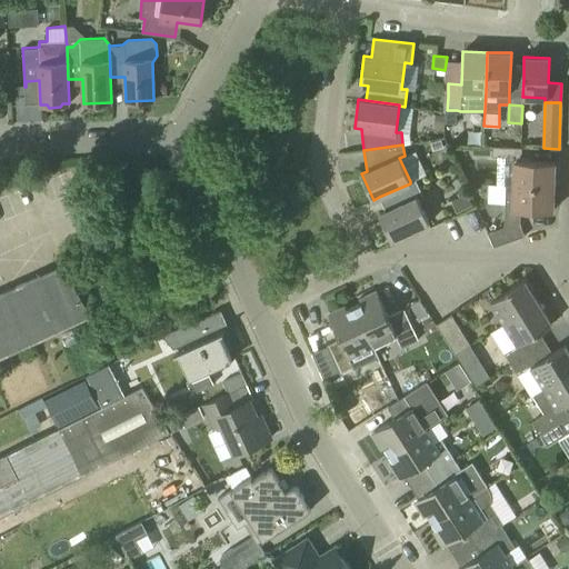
[(509,185),(513,185),(553,186),(555,161),(521,160),(521,147),(508,147),(492,146),(492,156),(508,157),(508,161),(510,161),(509,185)]
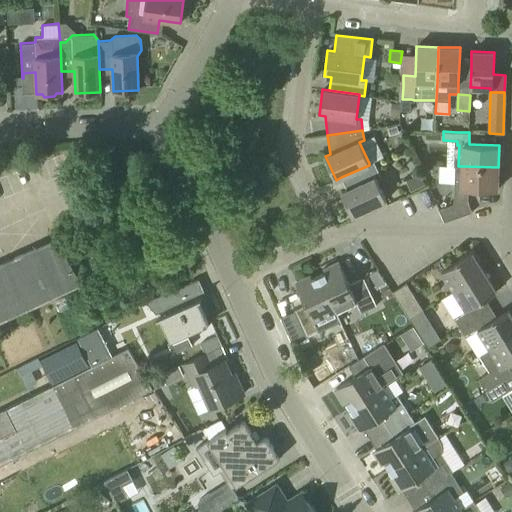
[(318,135),(305,137),(307,150),(320,147),(318,135)]
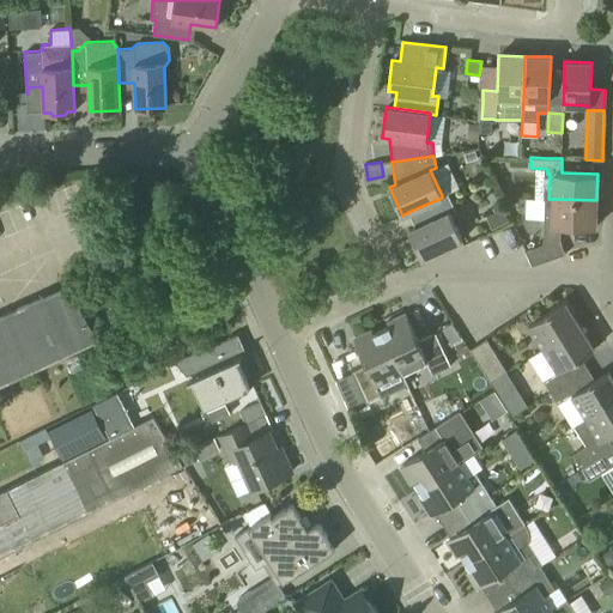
[(408,212),(416,226),(408,230),(422,259),(462,240),(449,212),(455,210),(447,193),(442,195),(442,198),(408,212)]
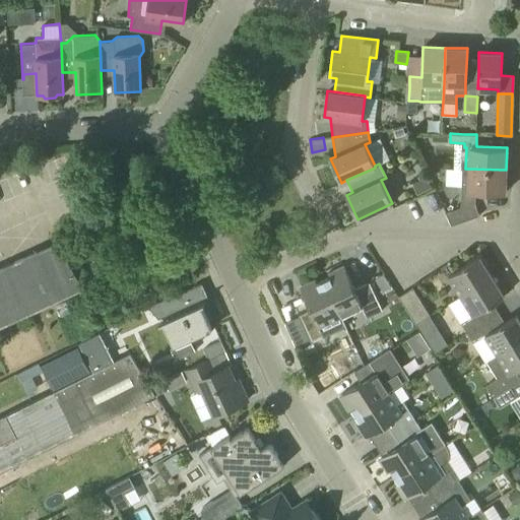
[(459,166),(443,167),(445,185),(460,183),(459,166)]
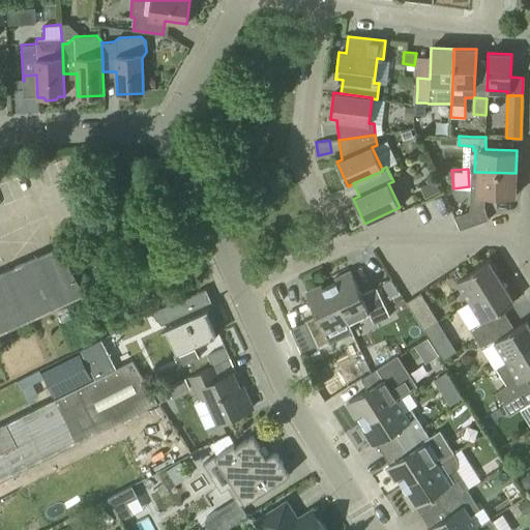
[(514,196),(516,173),(478,172),(474,172),(471,172),(469,209),(454,216),(460,229),(489,218),(484,206),(484,195),(514,196)]
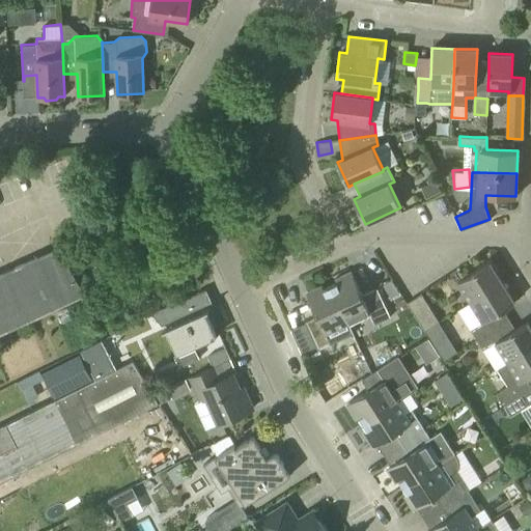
[(62,245),(0,274),(0,333),(65,303),(85,295),(62,245)]
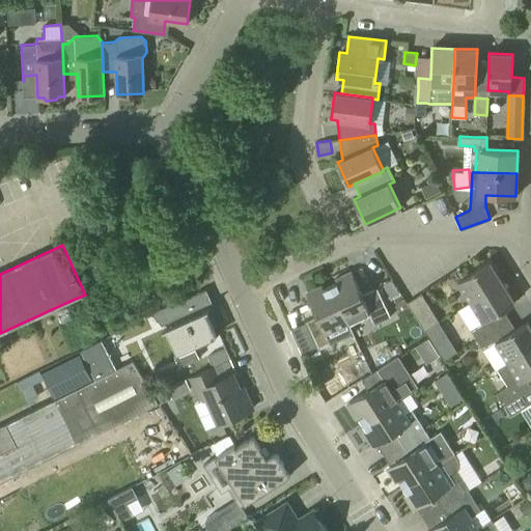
[(470,302),(502,282),(490,261),(457,281),(470,302)]
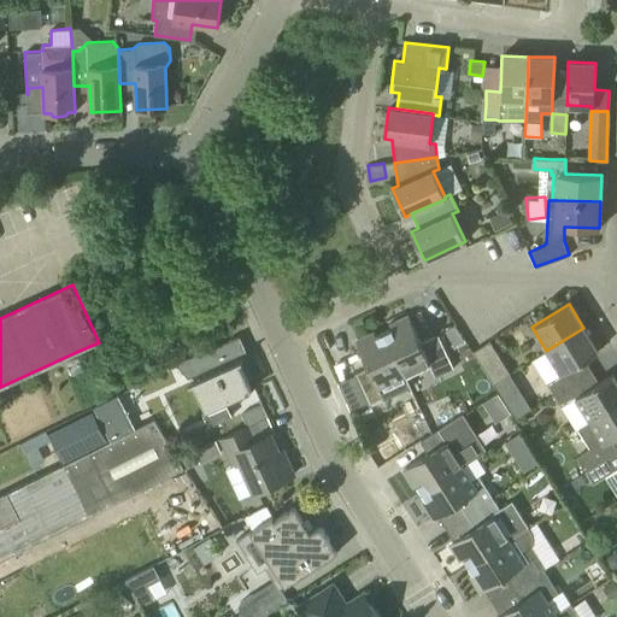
[(404,375),(429,364),(435,376),(453,368),(438,335),(421,342),(407,315),(389,323),(392,328),(383,331),(404,375)]
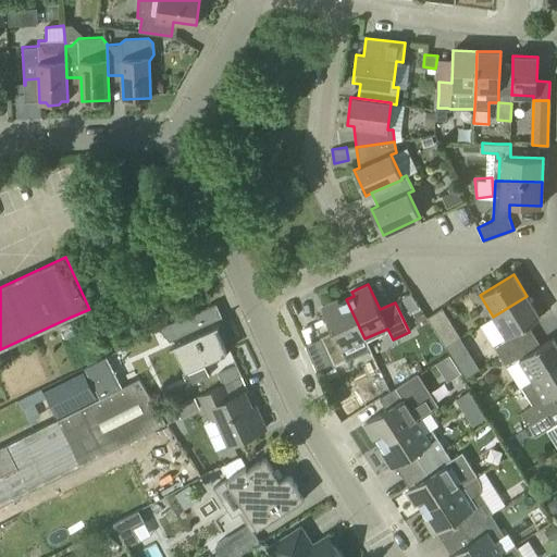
[(493,317),(506,337),(521,329),(540,317),(527,296),(493,317)]
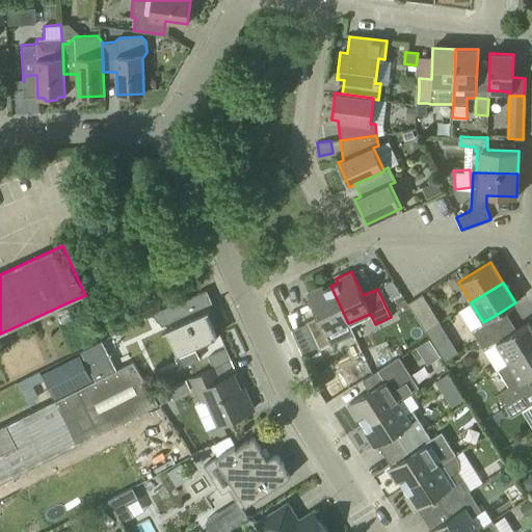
[(318,317),(306,322),(318,350),(330,344),(341,340),(353,334),(348,323),(330,286),(324,289),(322,286),(307,293),(314,310),(318,317)]
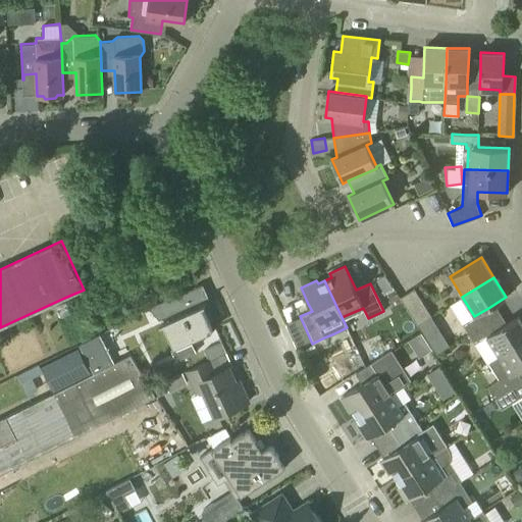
[(425,305),(414,289),(401,297),(411,314),(417,324),(431,315),(425,305)]
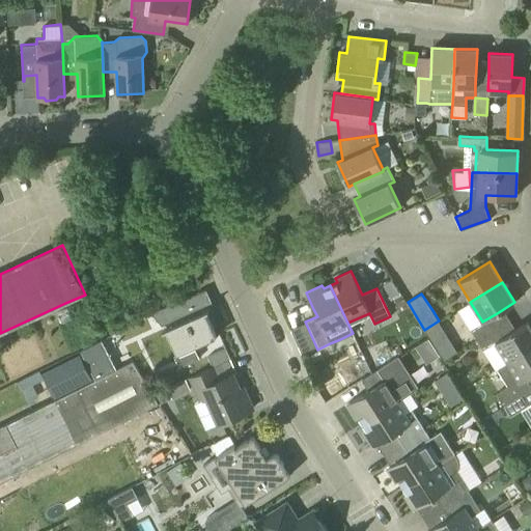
[(166,306),(158,309),(151,312),(162,325),(164,324),(176,352),(173,354),(179,366),(199,358),(194,345),(216,336),(205,311),(208,310),(207,309),(193,315),(185,298),(166,306)]
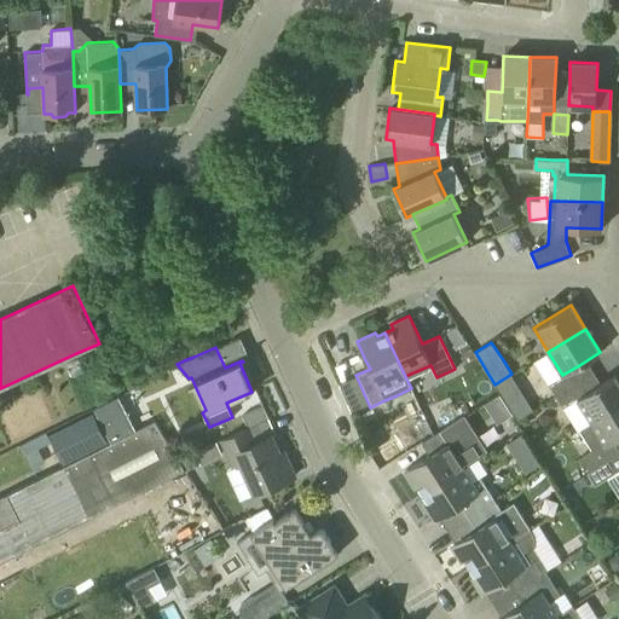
[(591,422),(618,404),(618,382),(614,375),(577,398),(591,422)]
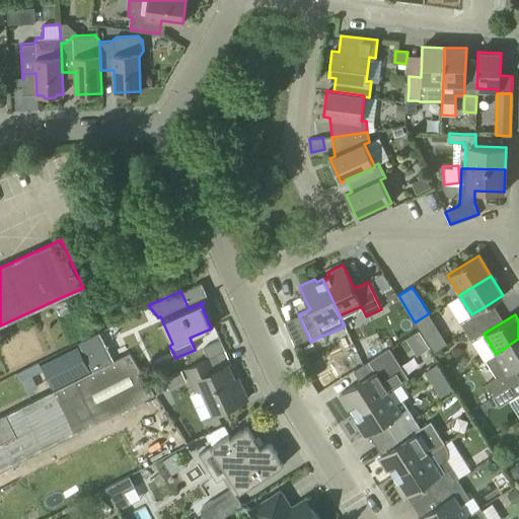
[(459,321),(466,331),(473,327),(467,316),(459,321)]
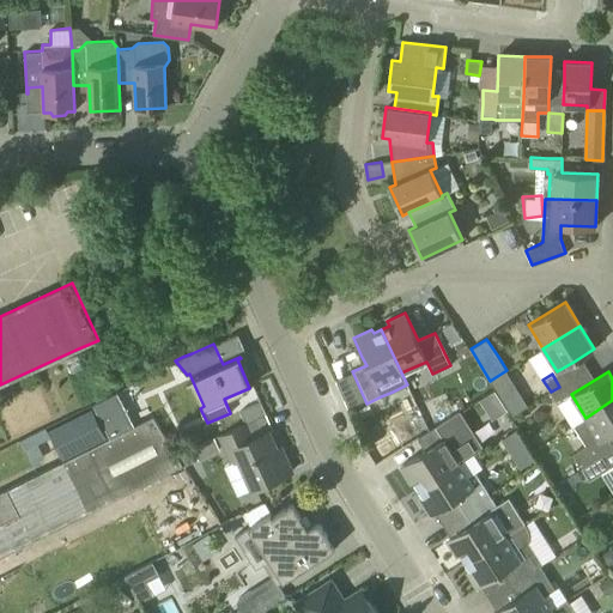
[(559,387),(551,392),(558,404),(566,398),(559,387)]
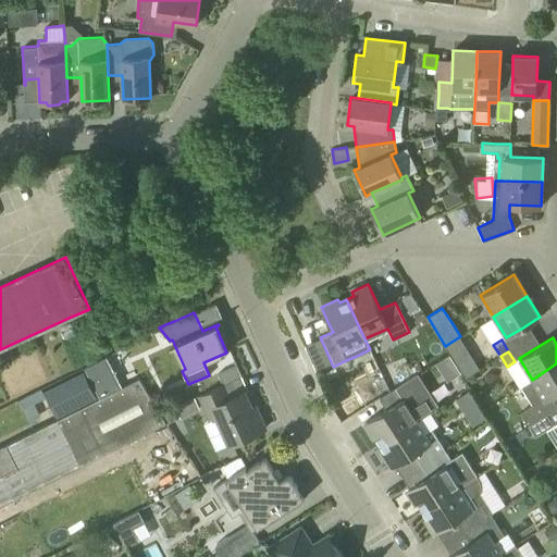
[(121,386),(106,356),(84,367),(100,397),(121,386)]
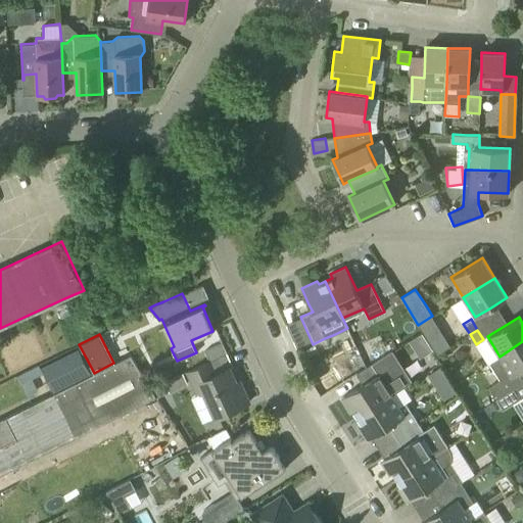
[(522,369),(522,341),(500,357),(501,357),(490,363),(500,380),(489,386),(496,399),(514,388),(522,382),(522,378),(519,372),(522,369)]
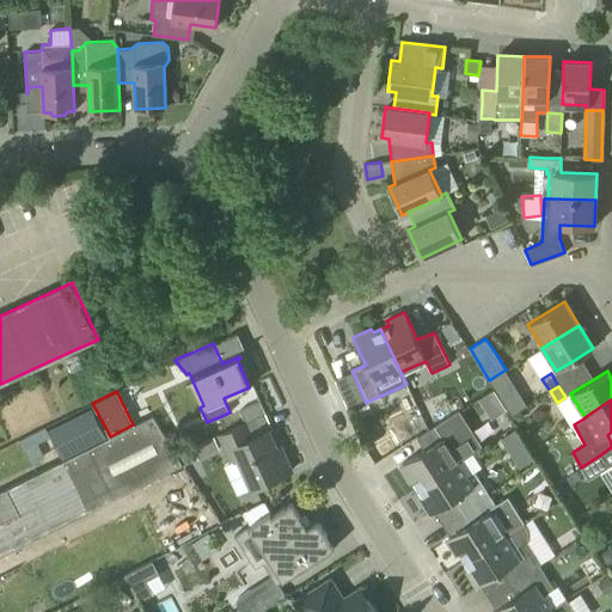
[(93,407),(49,428),(65,459),(90,446),(108,438),(93,407)]
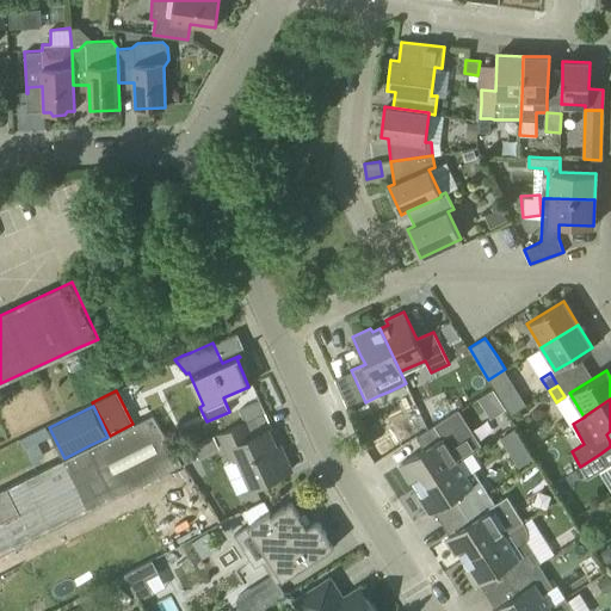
[(424,449),(399,466),(408,482),(413,480),(418,487),(458,462),(473,452),(481,446),(457,409),(442,420),(436,424),(415,436),(424,449)]
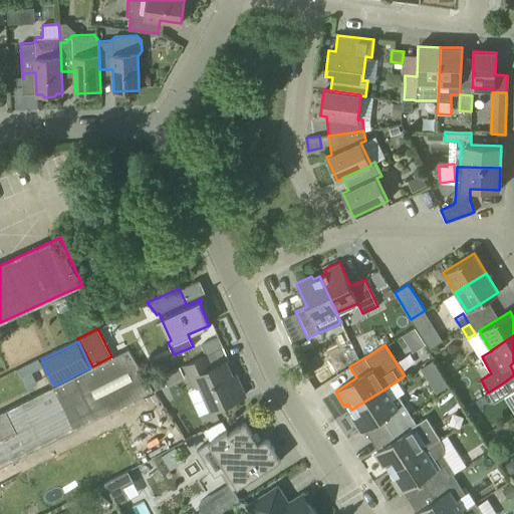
[(90,367),(75,374),(54,386),(0,412),(0,466),(96,418),(155,391),(148,380),(149,379),(129,348),(111,356),(92,366),(90,367)]
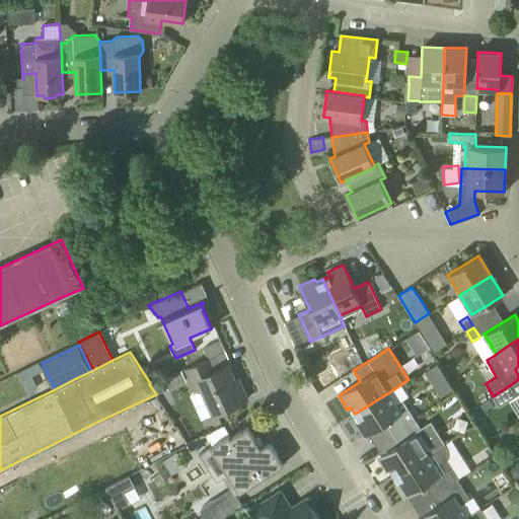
[(213,414),(228,408),(246,398),(237,378),(233,379),(227,365),(214,371),(208,358),(190,366),(186,368),(196,390),(202,388),(213,414)]
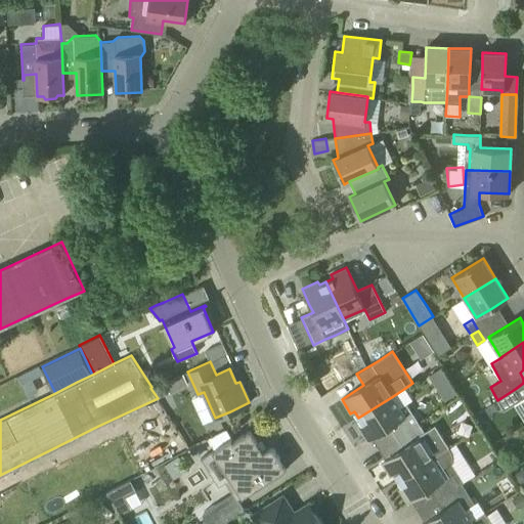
[(183,375),(170,380),(175,390),(187,385),(183,375)]
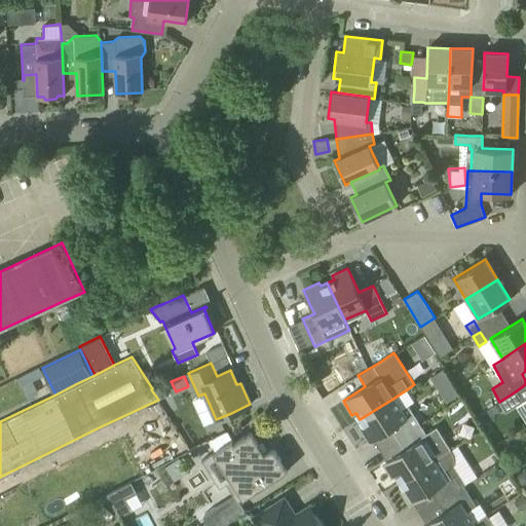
[(505,411),(523,401),(517,390),(499,402),(505,411)]
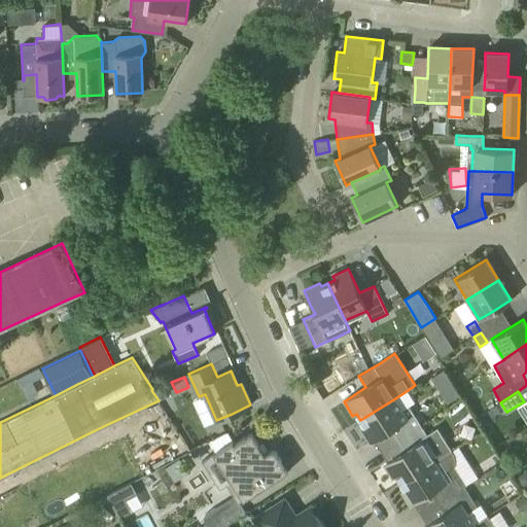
[(398,440),(421,425),(409,406),(402,410),(395,398),(360,420),(364,426),(360,428),(370,443),(392,428),(398,440)]
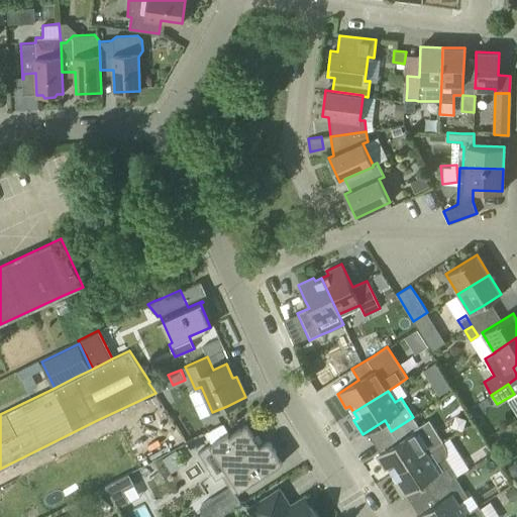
[(398,441),(376,455),(385,470),(389,468),(392,474),(442,441),(443,440),(429,419),(418,426),(413,417),(391,431),(398,441)]
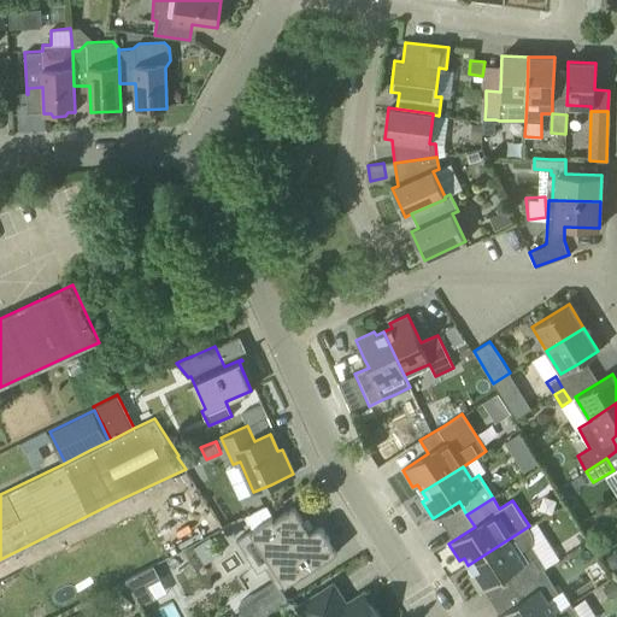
[(259,565),(269,560),(286,583),(338,551),(329,539),(323,529),(323,528),(322,528),(319,527),(318,527),(317,527),(316,528),(315,528),(310,532),(303,519),(294,506),(274,518),(272,516),(240,536),(259,565)]
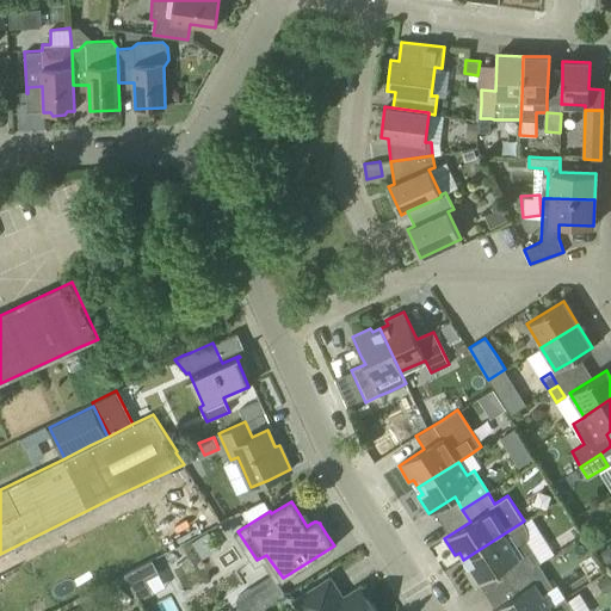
[(539,562),(526,541),(528,539),(528,535),(528,530),(526,525),(523,522),(463,560),(468,567),(464,569),(475,586),(501,569),(508,582),(539,562)]
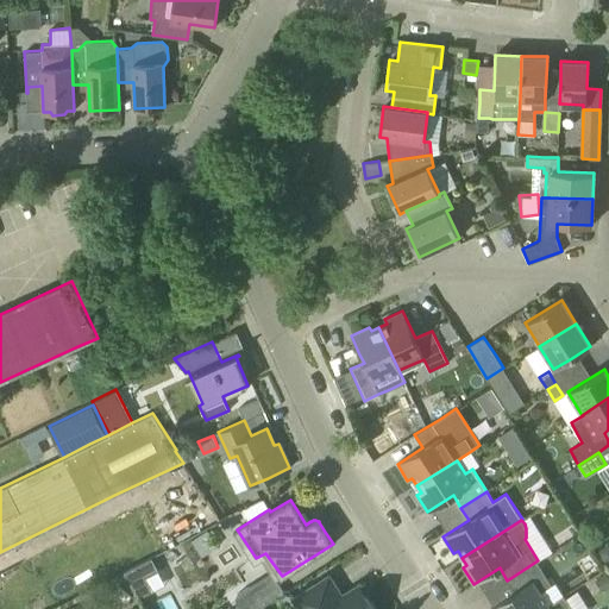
[(124,571),(138,598),(152,591),(145,577),(158,570),(151,558),(124,571)]
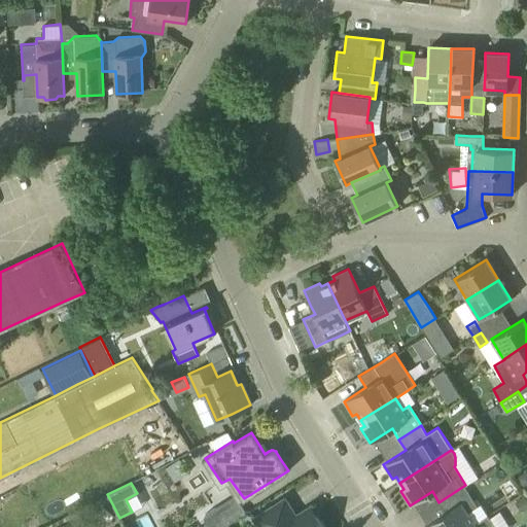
[(465,485),(438,502),(446,513),(423,526),(467,526),(475,523),(467,512),(477,506),(464,486),(466,485),(465,485)]
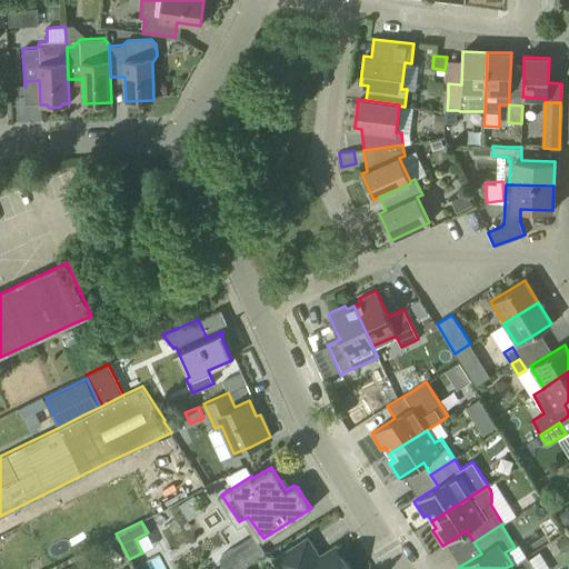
[(289,549),(273,558),(279,568),(349,568),(341,557),(335,546),(330,549),(319,556),(307,537),(289,549)]
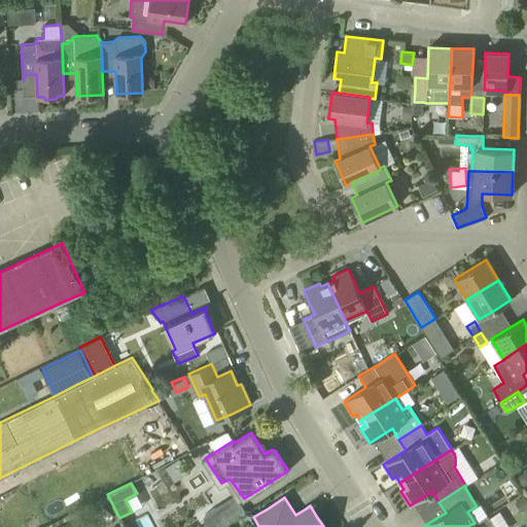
[(206,523),(200,526),(222,526),(226,525),(227,524),(246,513),(240,501),(238,499),(219,511),(216,506),(205,514),(204,516),(204,520),(206,523)]
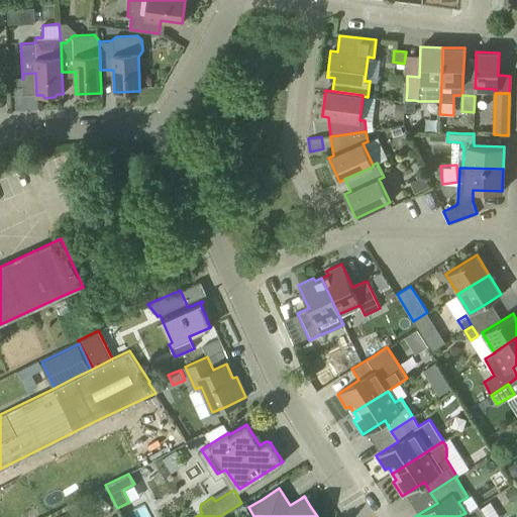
[(486,516),(479,505),(466,513),(458,516),(486,516)]
